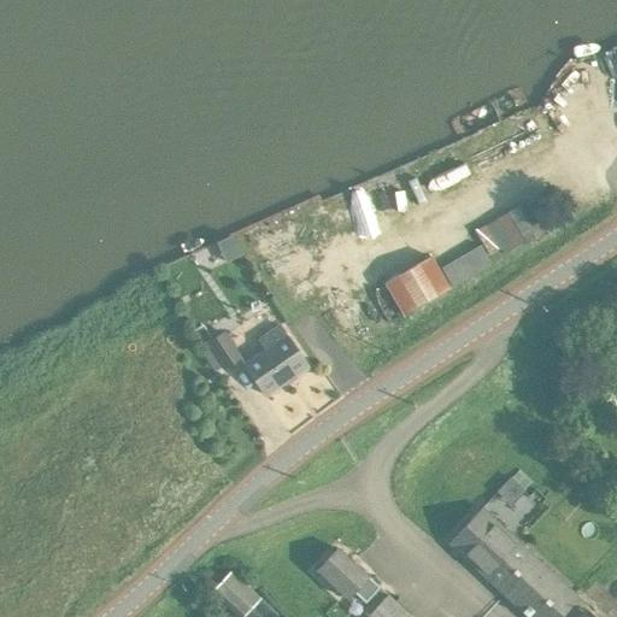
[(527,244),(546,233),(527,200),(475,231),(489,254),(501,248),(504,254),(524,242),(527,244)]
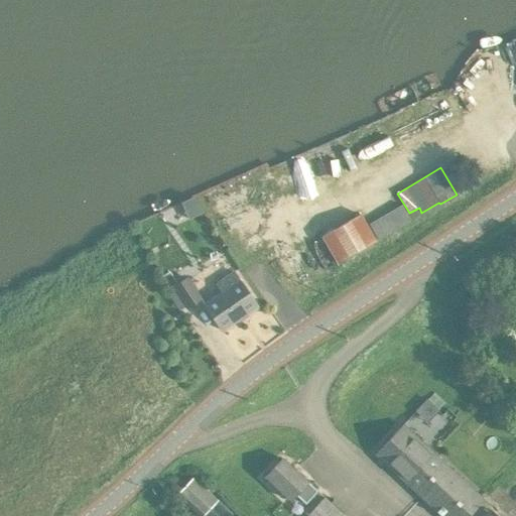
[(452,185),(459,198),(481,184),(474,172),(452,185)]
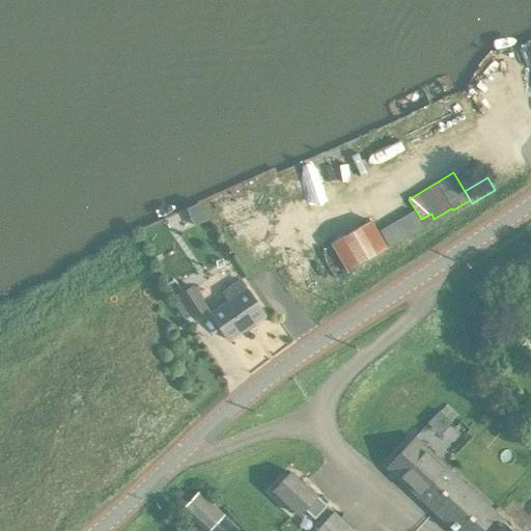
[(389,249),(424,229),(414,211),(379,231),(389,249)]
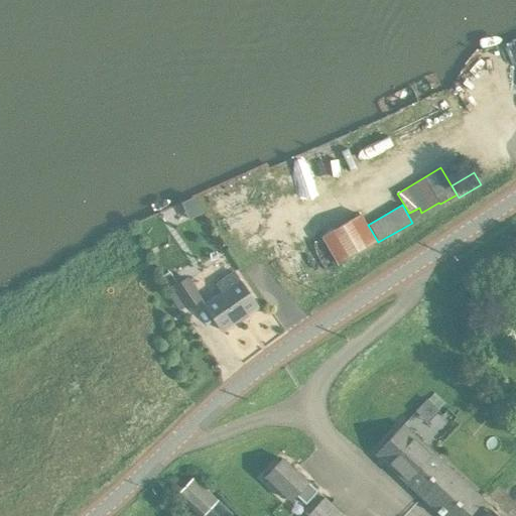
[(338,264),(377,241),(361,214),(321,237),(338,264)]
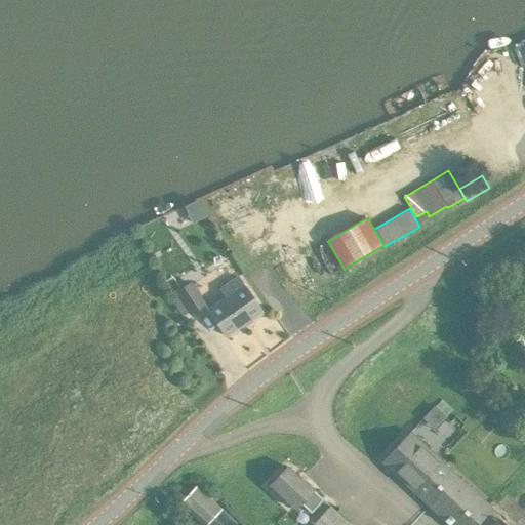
[(226,298),(219,303),(208,310),(227,337),(263,314),(237,276),(219,288),(226,298)]
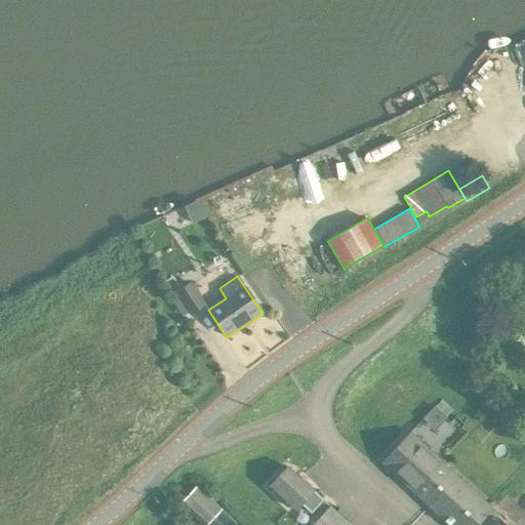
[(177,292),(191,314),(205,305),(192,283),(177,292)]
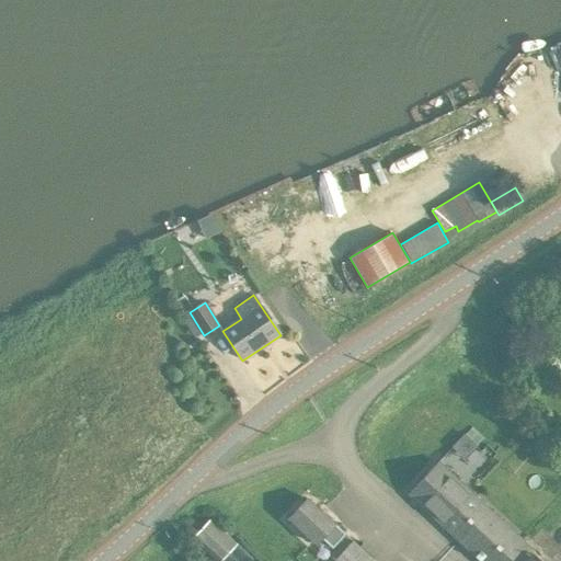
[(479,560),(510,560),(527,544),(438,460),(408,493),(479,560)]
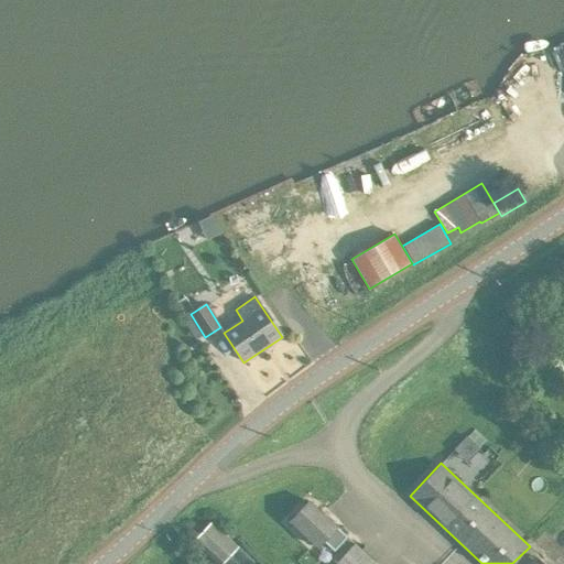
[(318,548),(324,541),(334,551),(346,537),(337,528),(337,527),(310,501),(290,522),(318,548)]
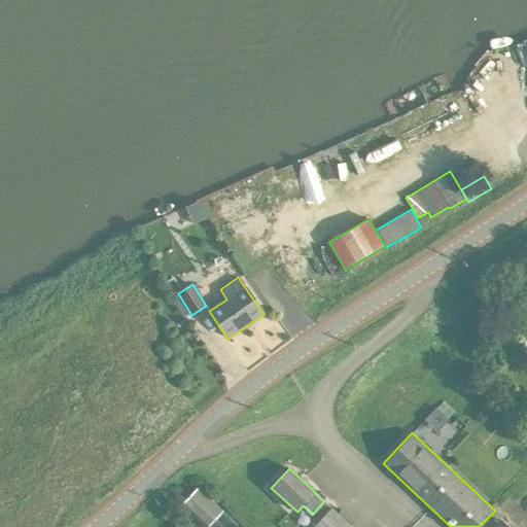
[(181,505),(204,526),(211,520),(218,526),(232,526),(235,525),(219,511),(197,488),(181,505)]
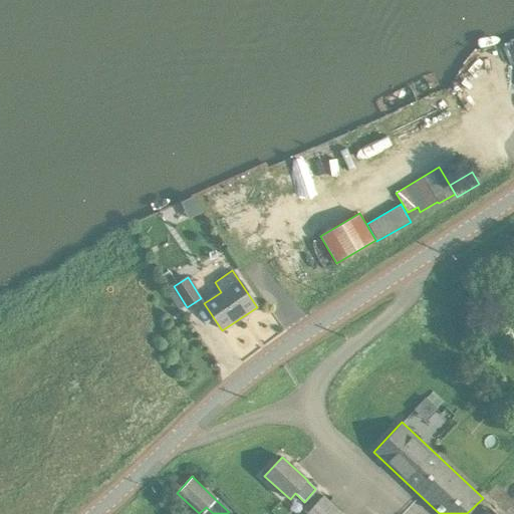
[(342,513),(323,496),(306,513),(342,513)]
